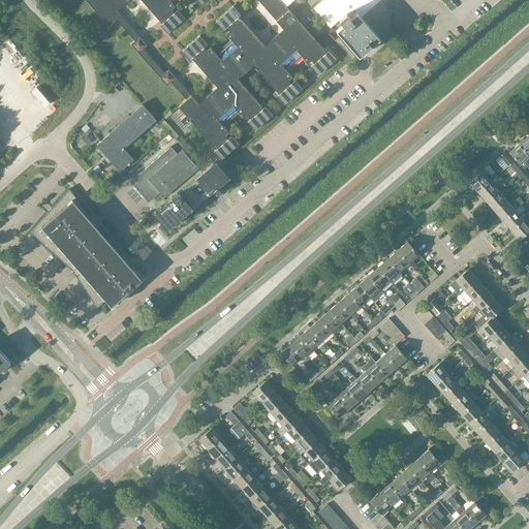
[(85,0),(109,27),(116,20),(134,40),(130,44),(167,86),(172,83),(186,99),(179,106),(186,115),(181,120),(185,124),(190,120),(216,149),(214,151),(221,159),(239,144),(231,135),(228,138),(225,135),(229,132),(222,124),(238,111),(245,119),(249,116),(251,118),(247,121),(255,130),(273,115),(266,105),(263,107),(259,103),(238,79),(246,72),(253,64),(279,94),(277,95),(284,104),(302,89),(294,80),(291,83),(288,81),(292,78),(285,69),(301,55),(308,63),(311,60),(314,63),(310,66),(318,74),(336,59),(328,51),(325,53),(286,6),(292,0),(321,0),(313,8),(330,28),(339,21),(347,30),(335,42),(349,58),(364,45),(366,48),(371,43),(369,41),(376,34),(362,19),(358,13),(366,6),(369,10),(369,9),(379,0),(85,0)]
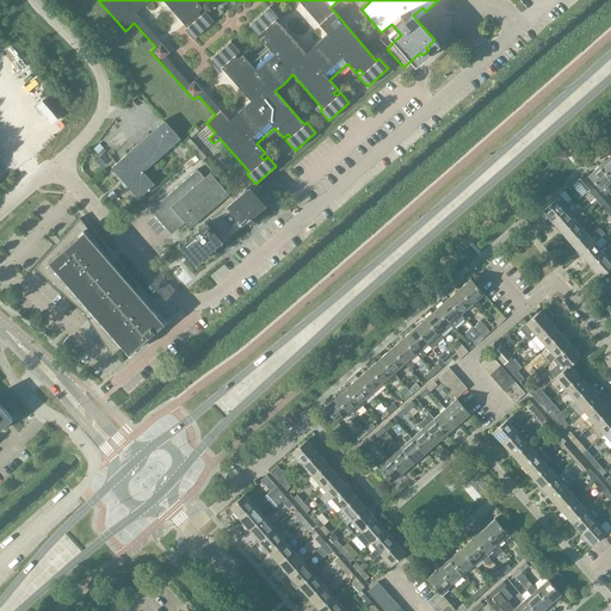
[(111,167),(123,180),(139,198),(154,185),(142,172),(180,140),(165,121),(111,167)]
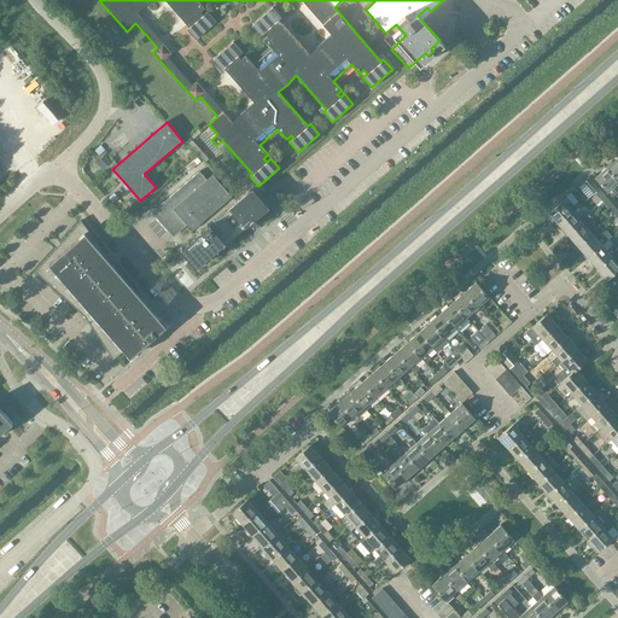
[(94,150),(99,155),(104,150),(100,145),(94,150)]
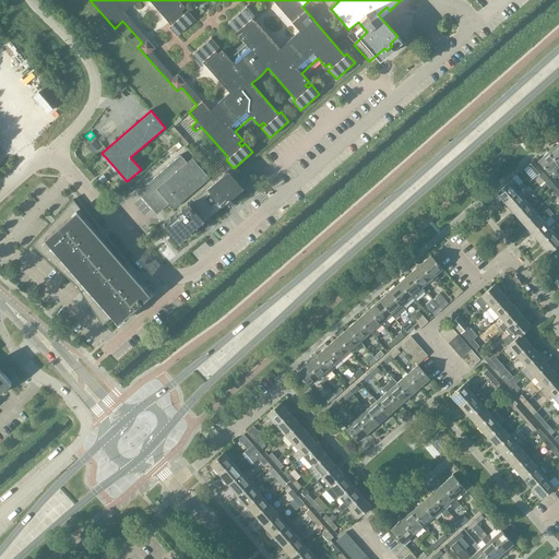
[(558,143),(548,152),(558,164),(558,143)]
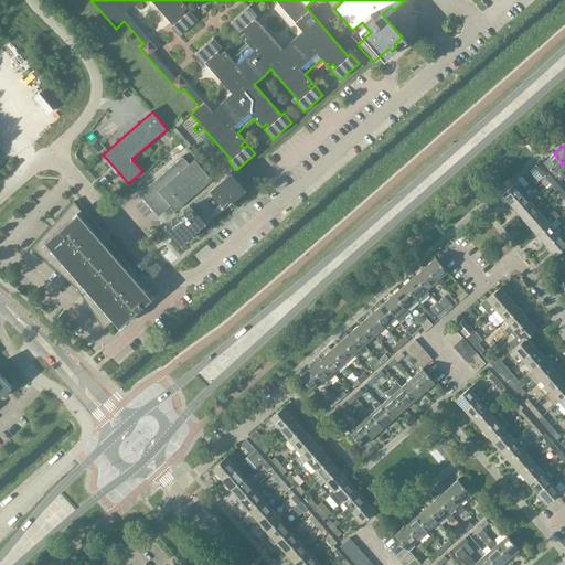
[(564,166),(554,153),(544,162),(555,176),(560,181),(564,176),(561,171),(564,166)]
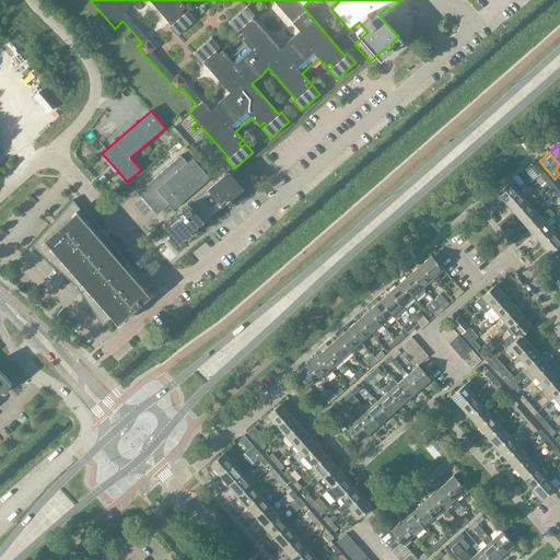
[(155,212),(158,212),(160,212),(170,203),(174,209),(210,178),(193,159),(187,163),(181,155),(142,188),(142,189),(140,190),(140,195),(142,197),(153,210),(155,212)]
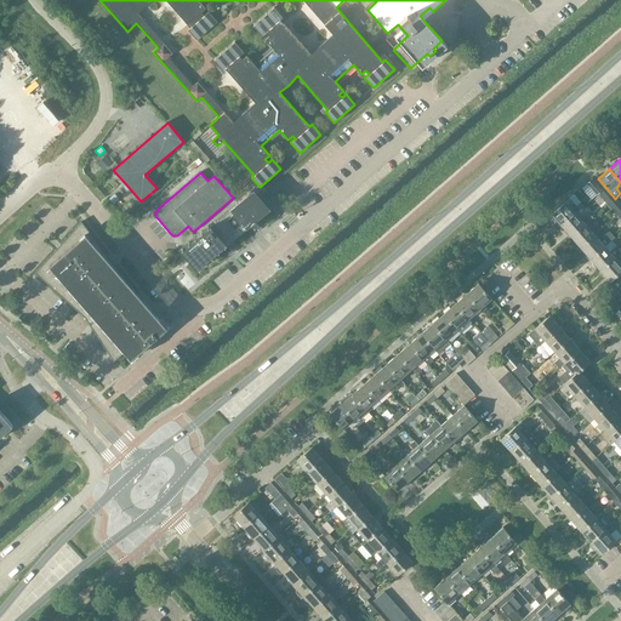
[(588,183),(598,194),(602,191),(592,180),(588,183)]
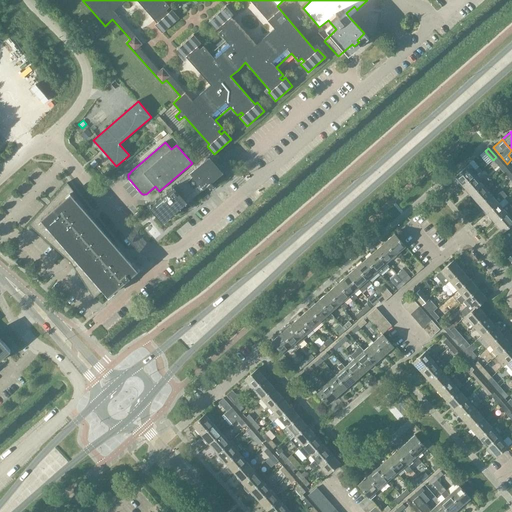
[(493,160),(501,169),(504,166),(496,157),(493,160)]
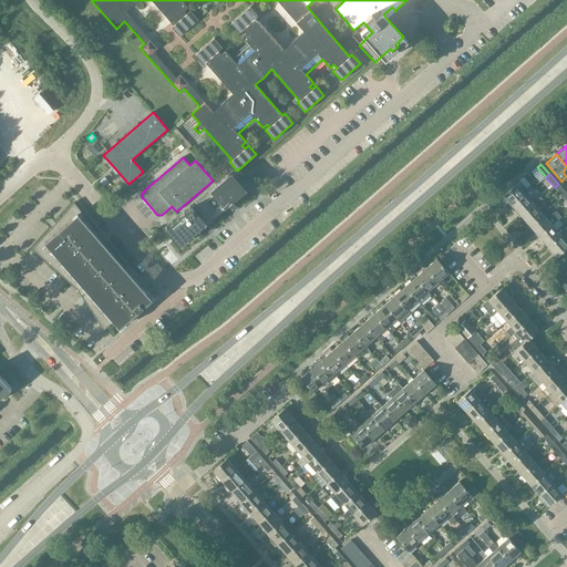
[(215,187),(191,208),(205,224),(206,223),(228,204),(229,205),(233,208),(236,205),(234,202),(236,199),(245,192),(229,175),(215,187)]
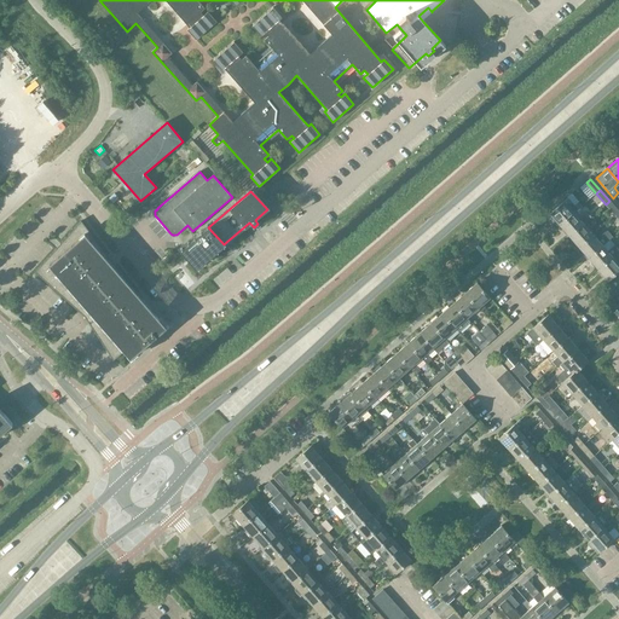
[(113,203),(119,198),(114,194),(108,198),(113,203)]
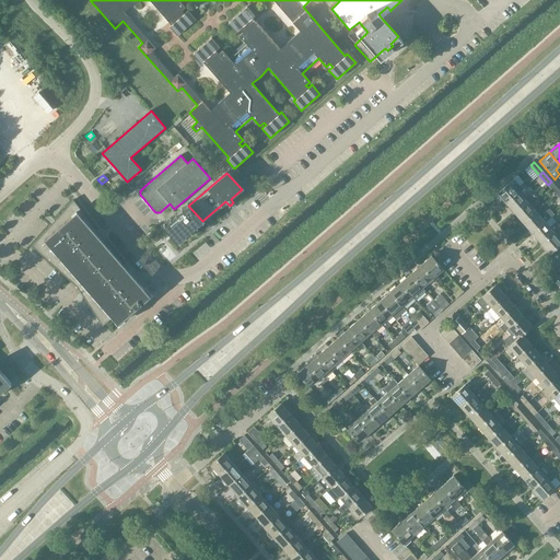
[(497,196),(497,198),(499,200),(501,200),(502,199),(506,203),(518,193),(526,187),(524,185),(521,185),(520,186),(514,179),(510,183),(498,194),(498,195),(497,196)]
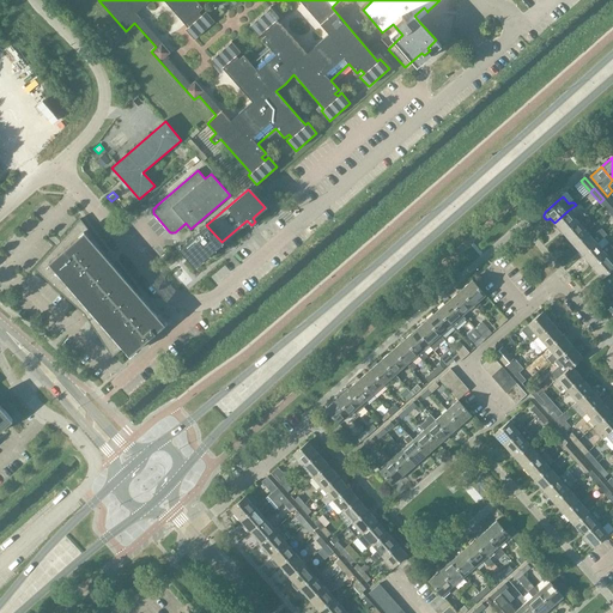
[(600,202),(610,213),(612,210),(604,199),(600,202)]
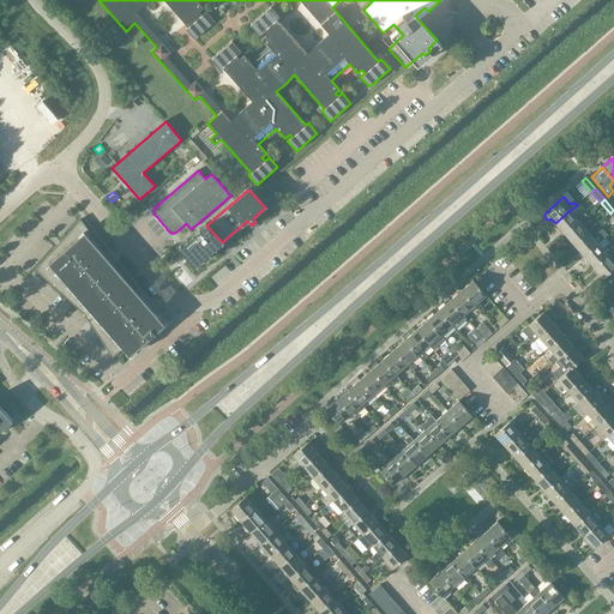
[(555,224),(554,226),(554,228),(557,230),(558,230),(560,229),(565,234),(578,222),(587,215),(582,210),(575,217),(569,211),(555,223),(555,224)]
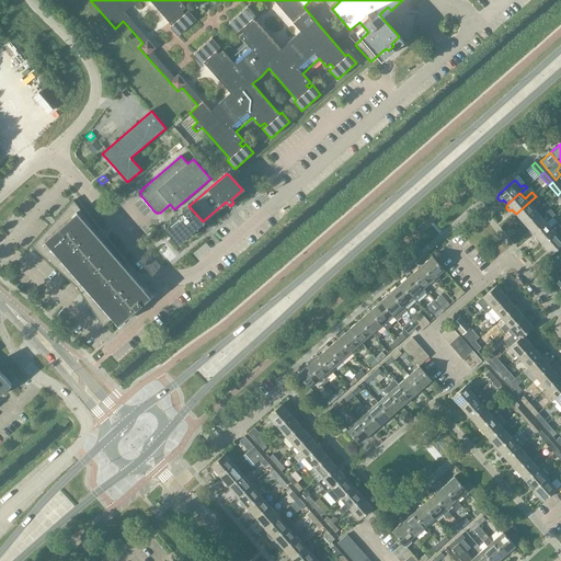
[(84,290),(81,293),(103,327),(113,318),(118,324),(133,312),(142,304),(135,297),(144,288),(129,272),(73,201),(32,247),(71,282),(75,279),(84,290)]
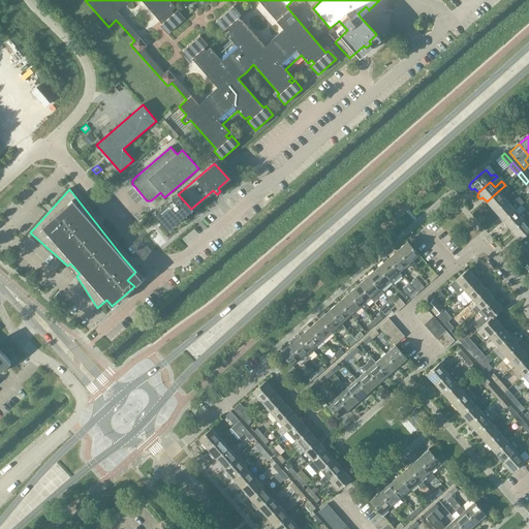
[(487,201),(495,211),(506,200),(498,191),(487,201)]
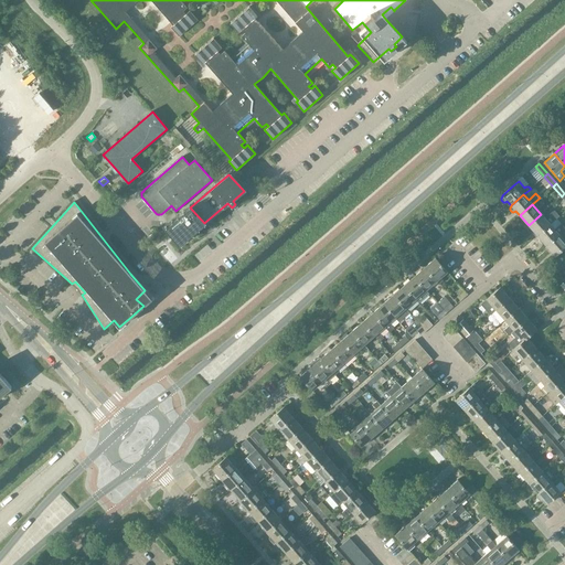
[(204,223),(190,208),(167,227),(171,233),(178,240),(188,231),(191,234),(204,223)]
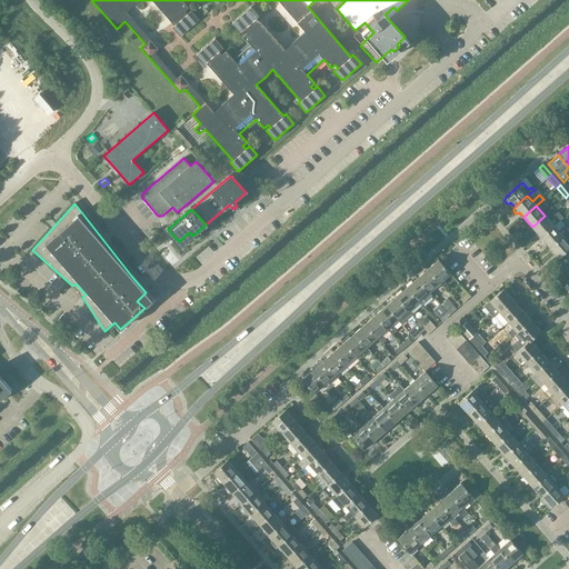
[(531,229),(531,231),(533,233),(535,233),(537,232),(541,237),(559,221),(563,218),(558,212),(549,220),(545,216),(532,227),(532,228),(531,229)]
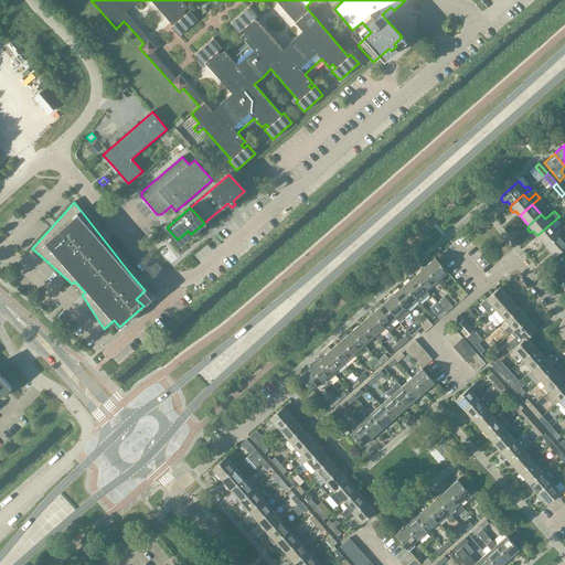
[(555,220),(537,235),(546,246),(560,235),(564,231),(560,225),(555,220)]
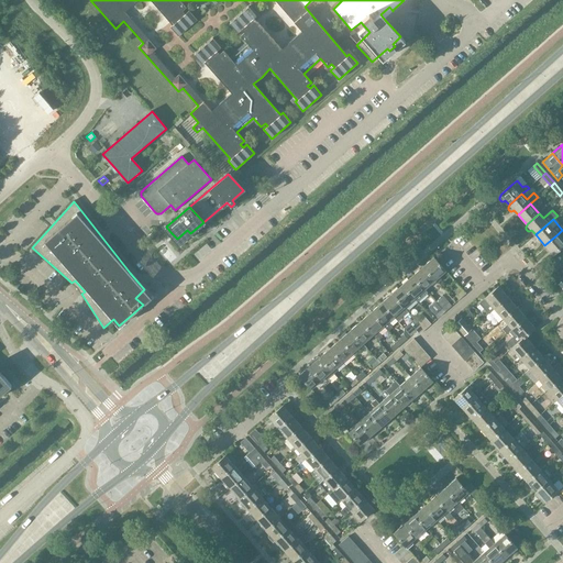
[(558,234),(544,245),(553,255),(554,254),(562,245),(562,230),(558,234)]
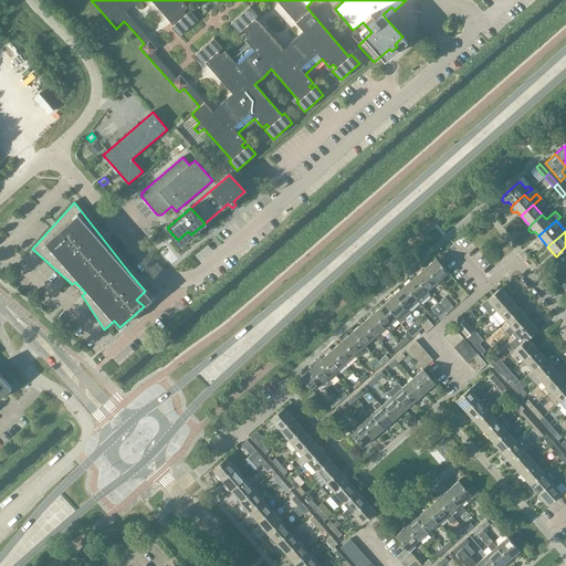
[(436,258),(426,268),(438,281),(441,284),(444,282),(441,279),(448,272),(436,258)]
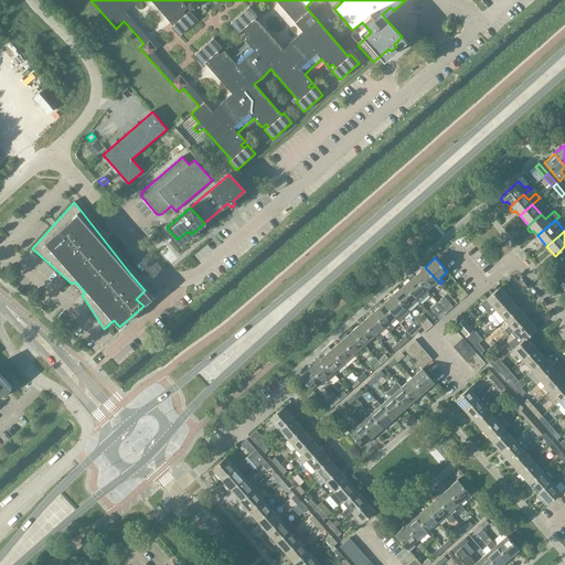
[(425,267),(414,276),(426,290),(437,280),(425,267)]
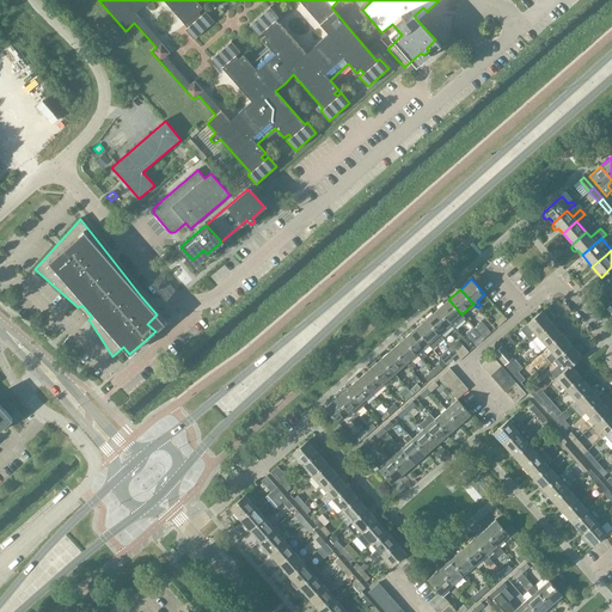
[(448,299),(438,308),(451,324),(461,314),(448,299)]
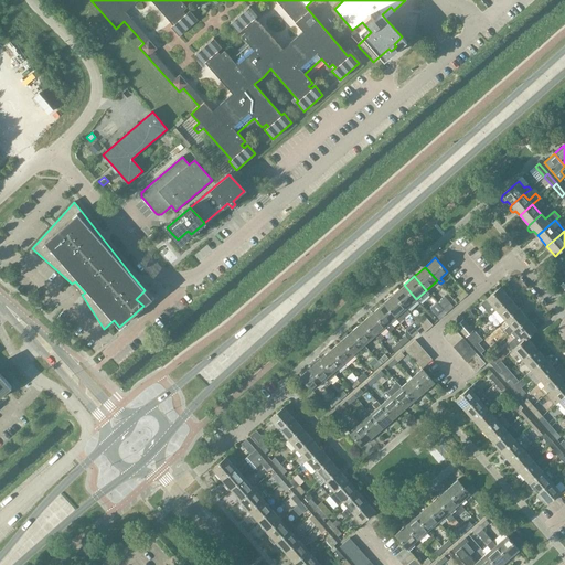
[(404,285),(394,295),(406,308),(416,299),(404,285)]
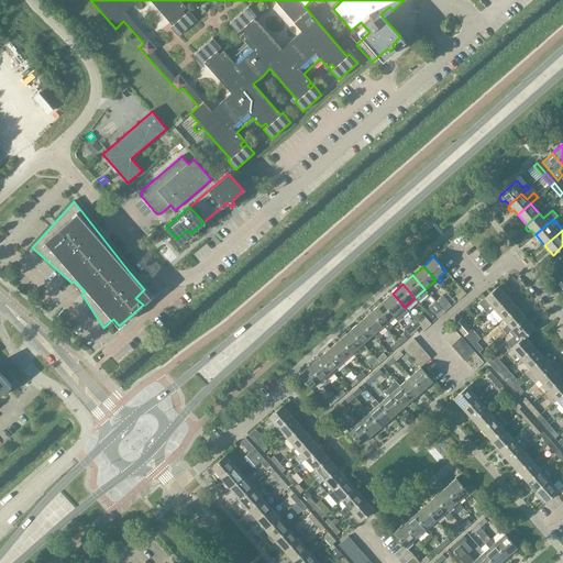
[(485,298),(478,304),(484,309),(488,315),(494,309),(508,297),(498,286),(485,298)]
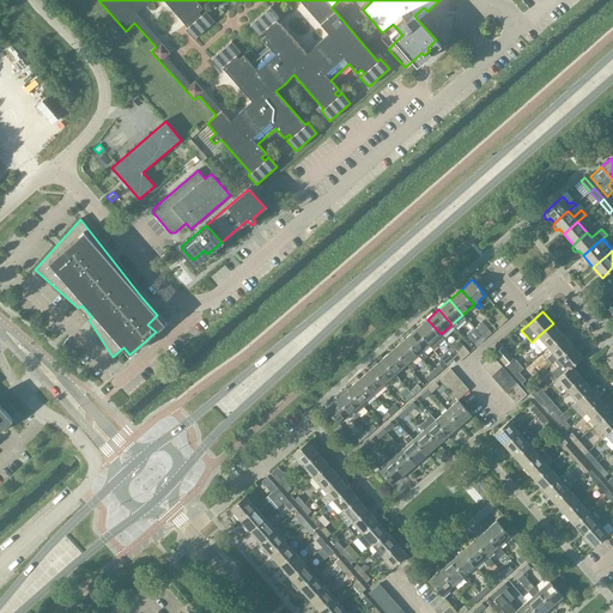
[(504,315),(503,316),(496,322),(499,326),(508,319),(504,315)]
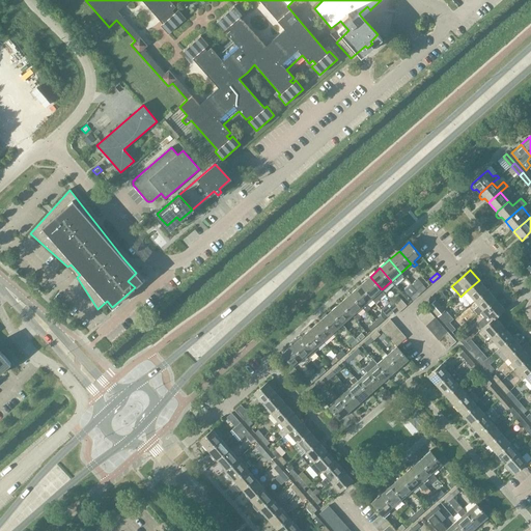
[(360,285),(371,299),(375,303),(385,294),(382,289),(370,277),(360,285)]
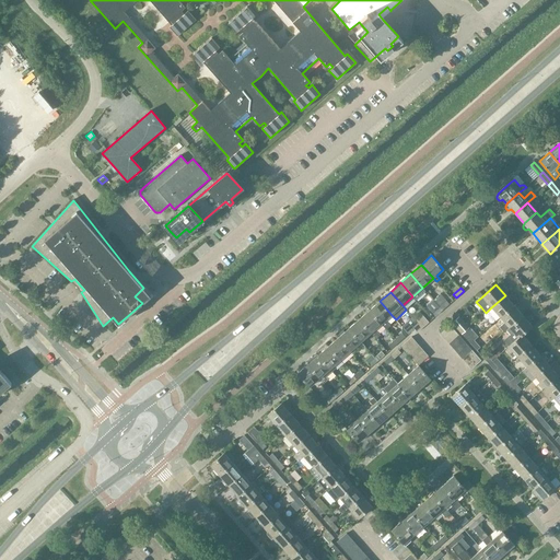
[(433,300),(440,306),(443,310),(450,304),(441,293),(433,300)]
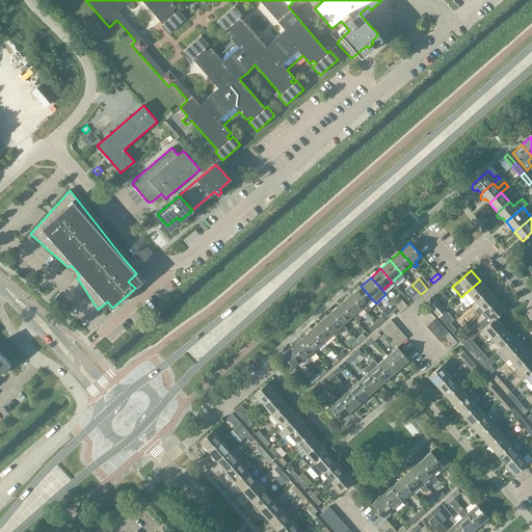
[(467,292),(476,301),(488,290),(480,281),(467,292)]
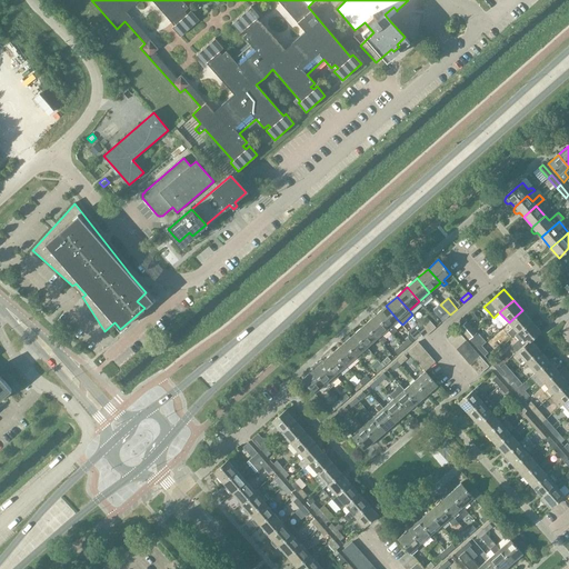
[(376,315),(388,329),(392,335),(397,331),(392,326),(398,320),(386,306),(376,315)]
